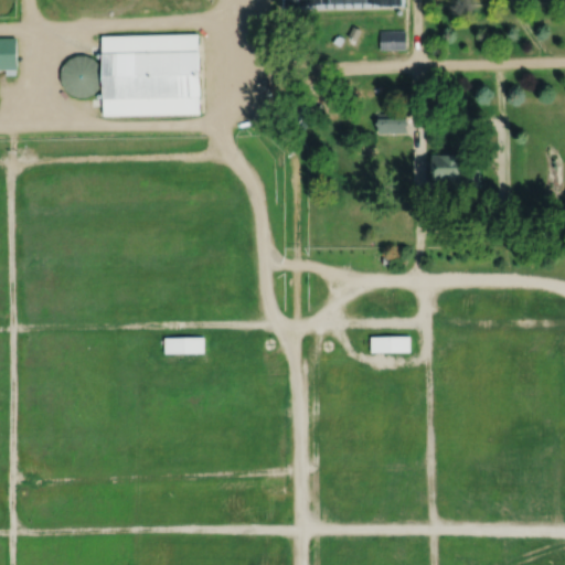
[(404,0),(281,0),(281,10),(405,8),(404,0)]
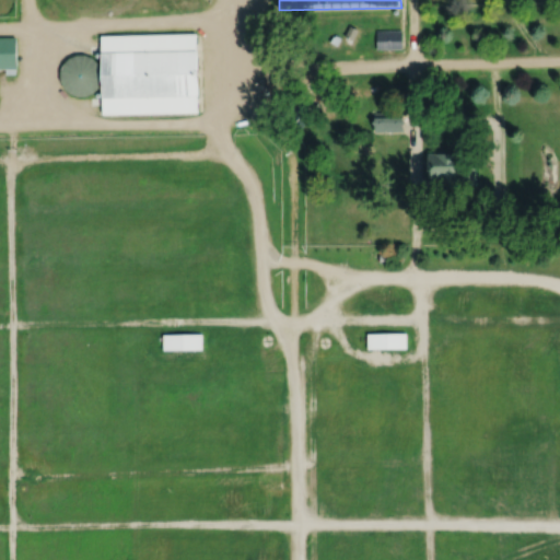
[(375,30),(376,48),(400,48),(400,30),(375,30)]
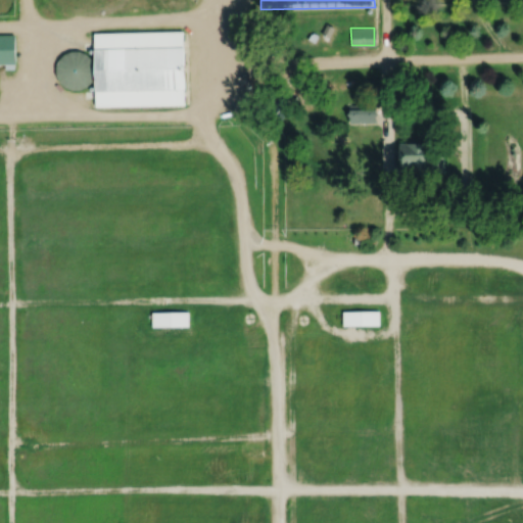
[(94,33),(96,106),(184,105),(182,31),(94,33)]
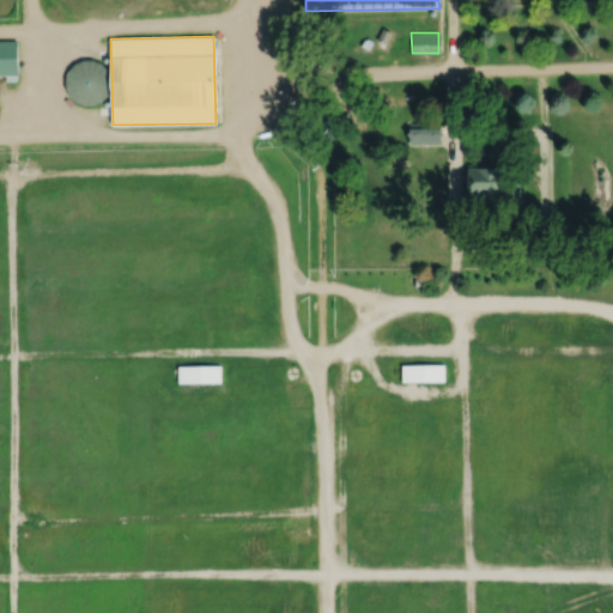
[(365,37),(360,44),(368,49),(372,41),(365,37)]
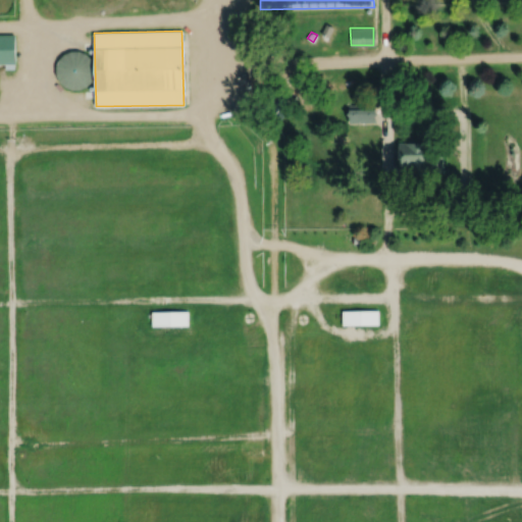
[(0,35),(0,64),(5,64),(5,69),(15,68),(15,35),(0,35)]
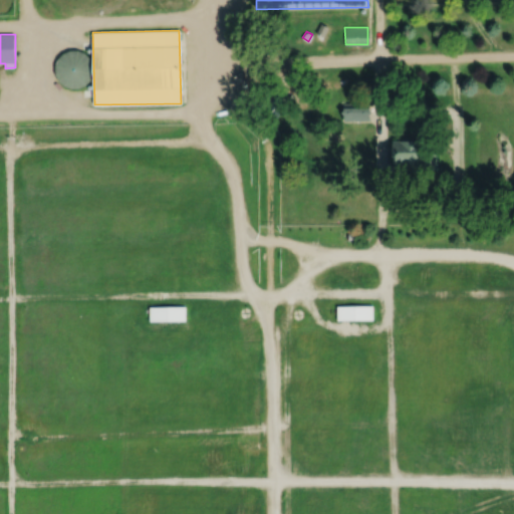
[(268,44),(265,53),(271,55),(275,47),(268,44)]
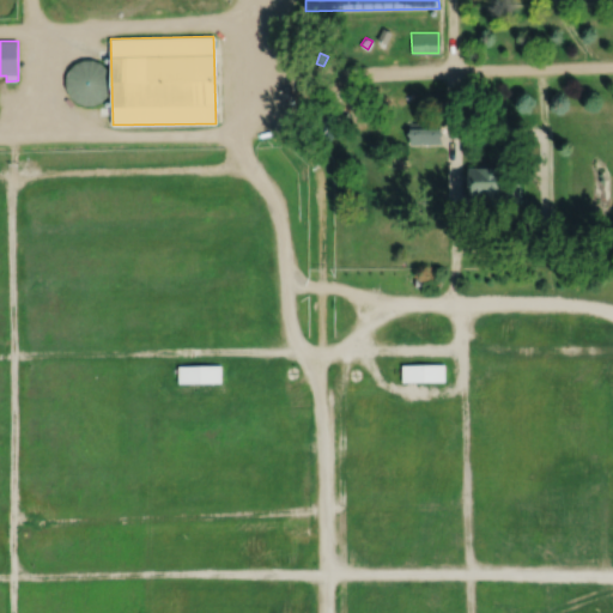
[(76,62),(70,68),(66,77),(65,85),(67,92),(72,99),(80,104),(89,105),(96,103),(103,99),(109,92),(110,84),(110,76),(105,68),(99,62),(91,60),(83,60),(76,62)]
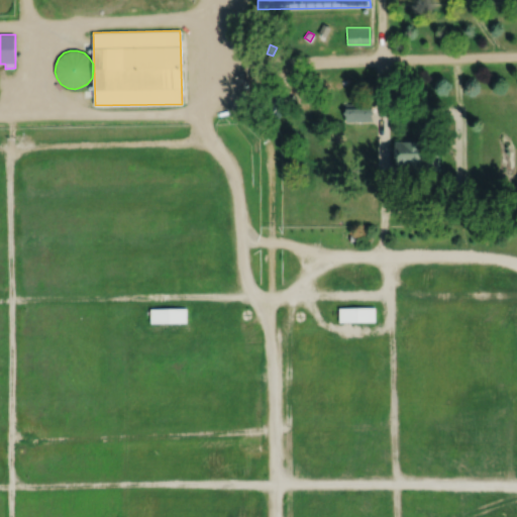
[(344,104),(345,122),(355,121),(365,121),(372,121),(371,103),(344,104)]
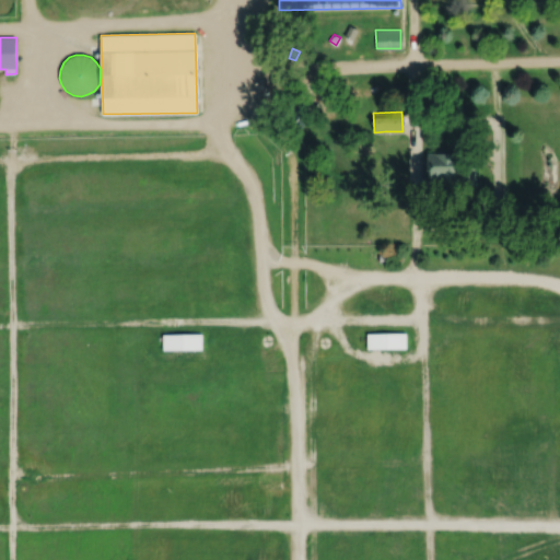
[(428,153),(428,160),(423,160),(423,165),(427,165),(428,185),(443,185),(443,178),(444,178),(448,182),(452,182),(452,185),(476,185),(476,160),(468,160),(468,153),(428,153)]
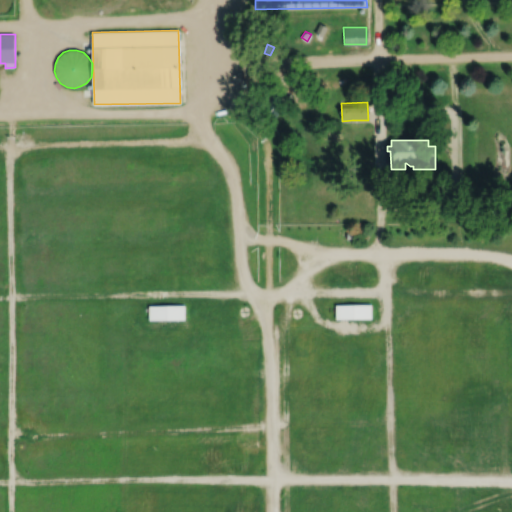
[(335,303),(335,317),(370,317),(370,302),(335,303)]
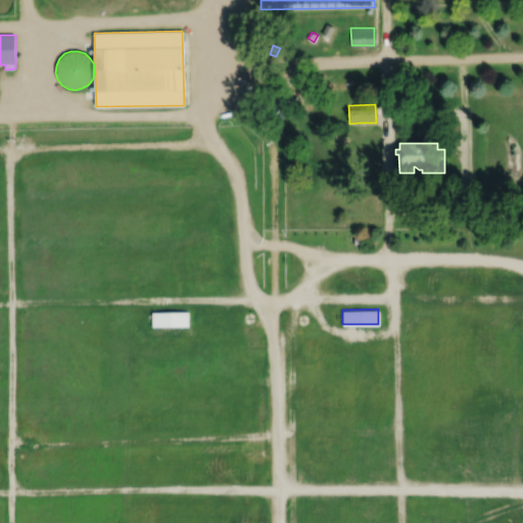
[(149,310),(149,325),(187,325),(187,310),(149,310)]
